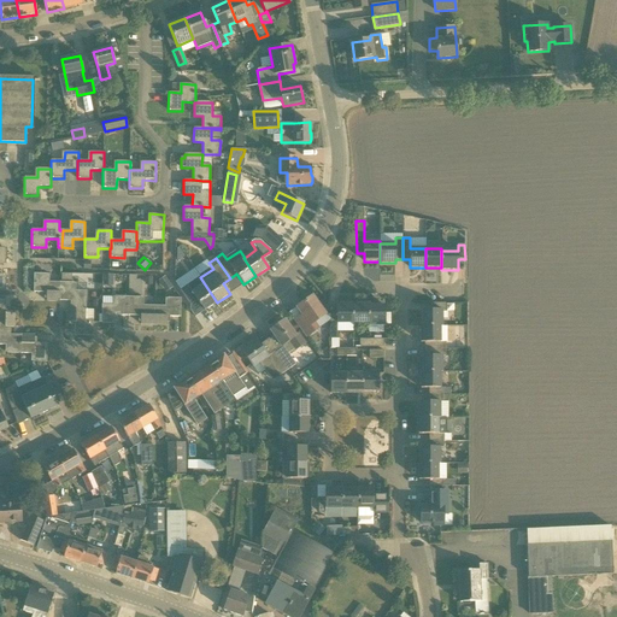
[(46,301),(59,301),(60,282),(48,282),(48,274),(34,274),(34,293),(46,293),(46,301)]
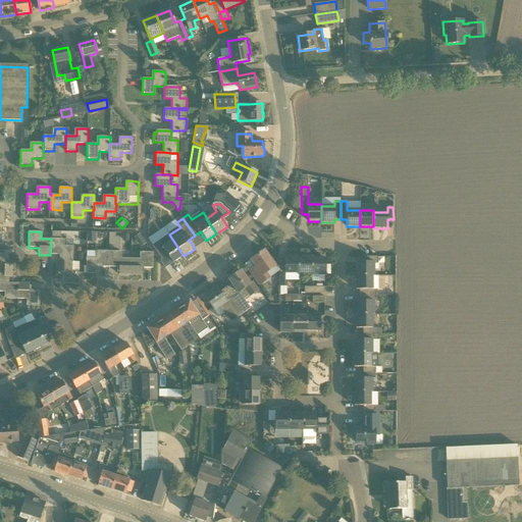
[(140,233),(135,238),(138,244),(144,240),(140,233)]
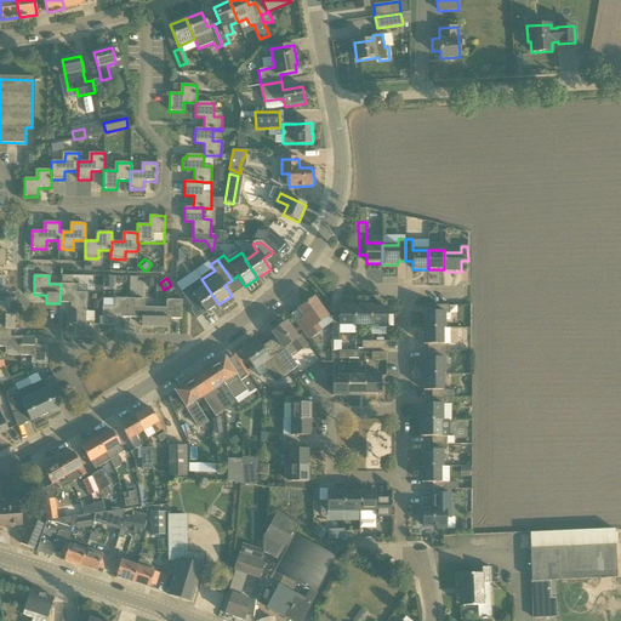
[(206,313),(218,305),(201,279),(181,292),(191,306),(198,301),(198,302),(206,313)]
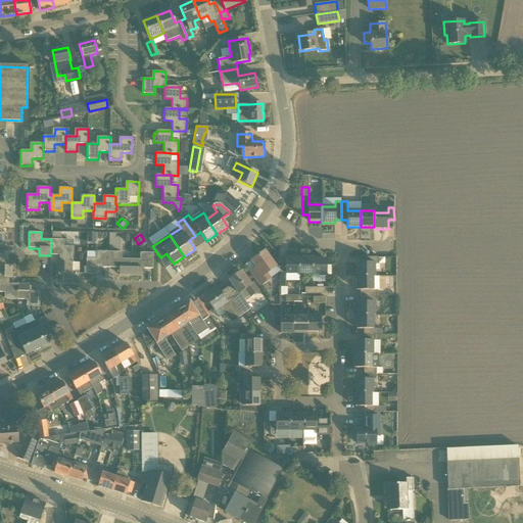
[(61,255),(61,262),(73,263),(74,246),(62,246),(62,240),(51,239),(50,255),(61,255)]
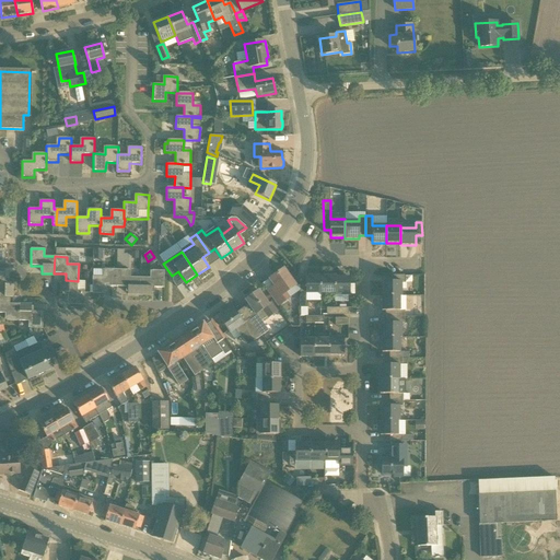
[(105,287),(116,287),(117,269),(105,269),(105,277),(92,276),(92,293),(104,294),(105,287)]
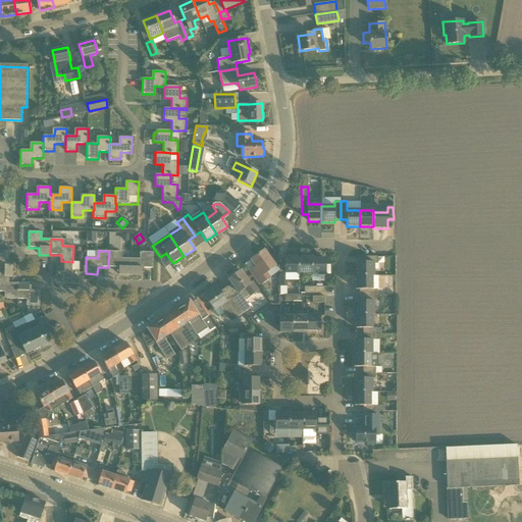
[(109,251),(108,267),(119,268),(118,274),(131,274),(131,259),(120,258),(120,252),(109,251)]
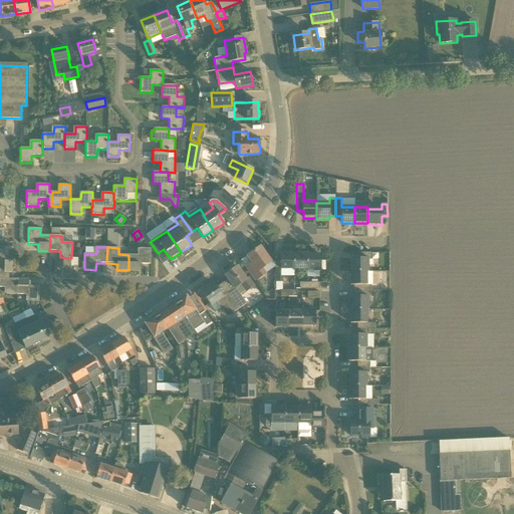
[(275,262),(271,262),(260,247),(247,256),(252,263),(245,268),(255,281),(265,274),(275,267),(275,262)]
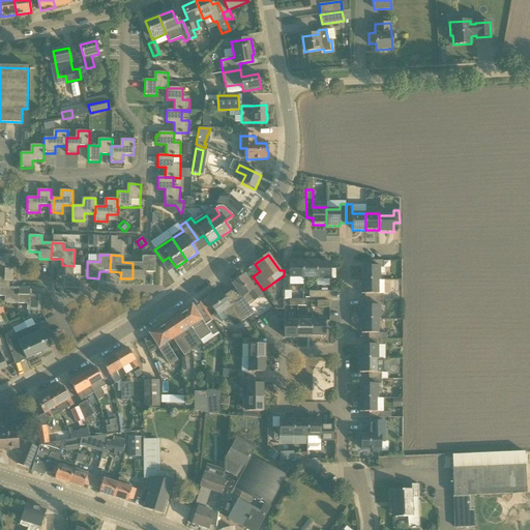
[(155,273),(155,257),(144,256),(144,263),(133,263),(133,278),(144,280),(144,272),(155,273)]
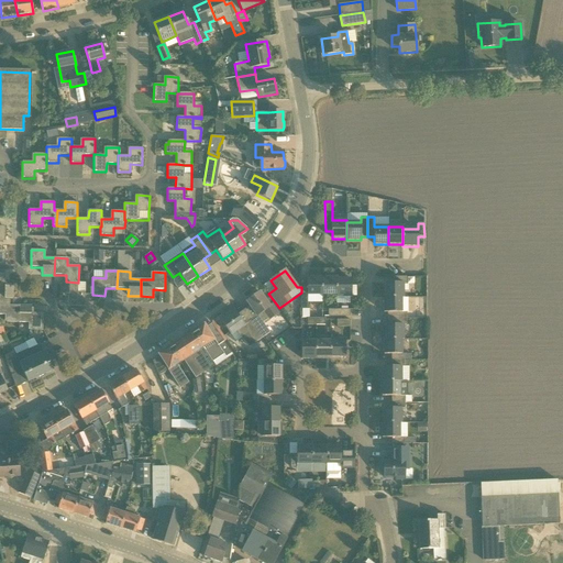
[(7,274),(0,274),(0,298),(8,299),(12,299),(13,286),(6,286),(7,274)]
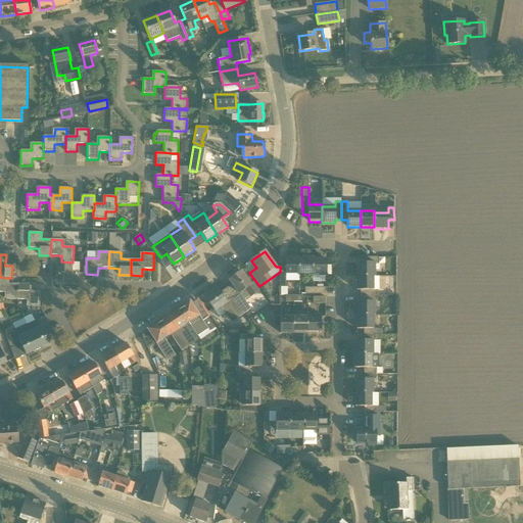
[(286,287),(286,279),(286,274),(299,274),(299,257),(285,257),(285,267),(280,267),(280,272),(280,279),(280,287),(285,287),(286,287)]
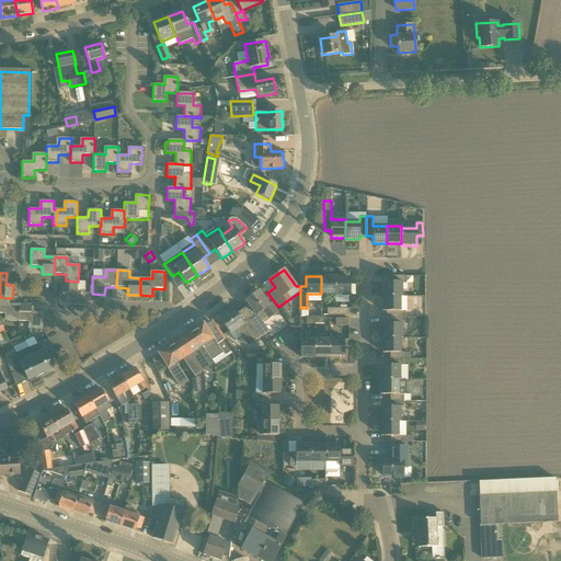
[(321,294),(335,294),(335,278),(335,276),(321,276),(321,294)]
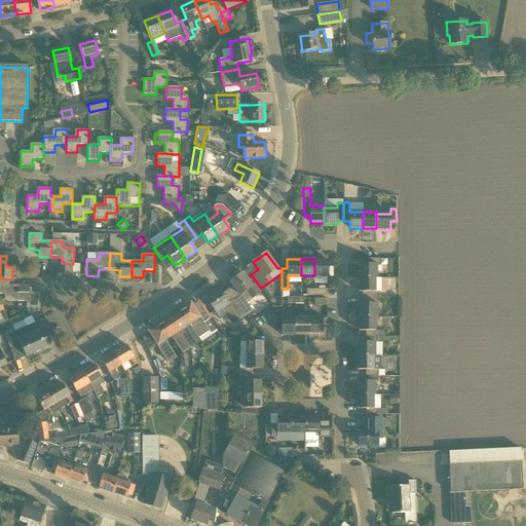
[(380,264),(380,259),(368,259),(368,264),(361,264),(361,278),(375,278),(376,278),(376,264),(380,264)]
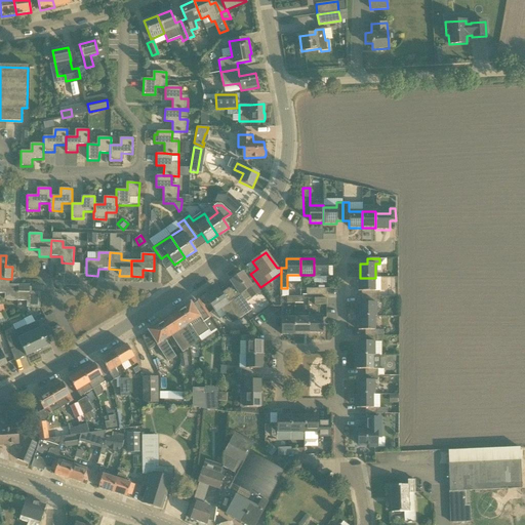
[(328,277),(328,267),(328,260),(314,260),(314,275),(314,277),(328,277)]
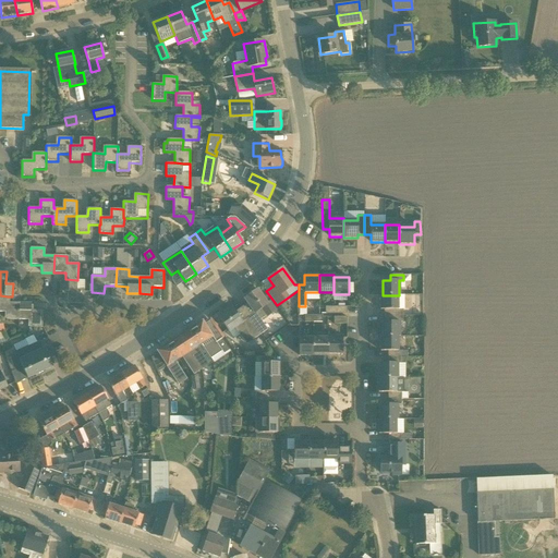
[(77,292),(77,280),(65,279),(61,279),(60,292),(68,292),(67,304),(84,304),(85,292),(77,292)]
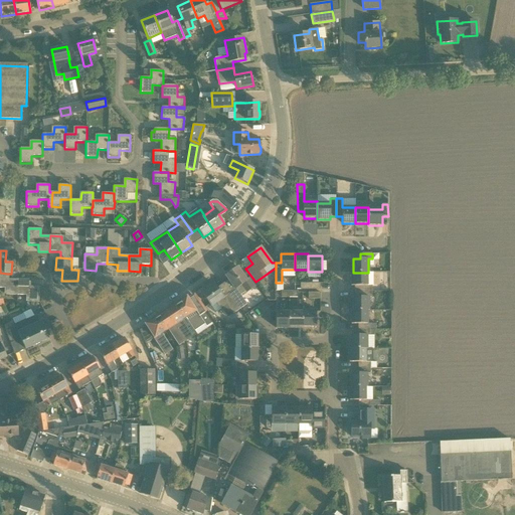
[(228,294),(240,310),(247,304),(240,296),(245,292),(246,294),(255,287),(249,278),(246,280),(237,268),(225,276),(234,290),(228,294)]
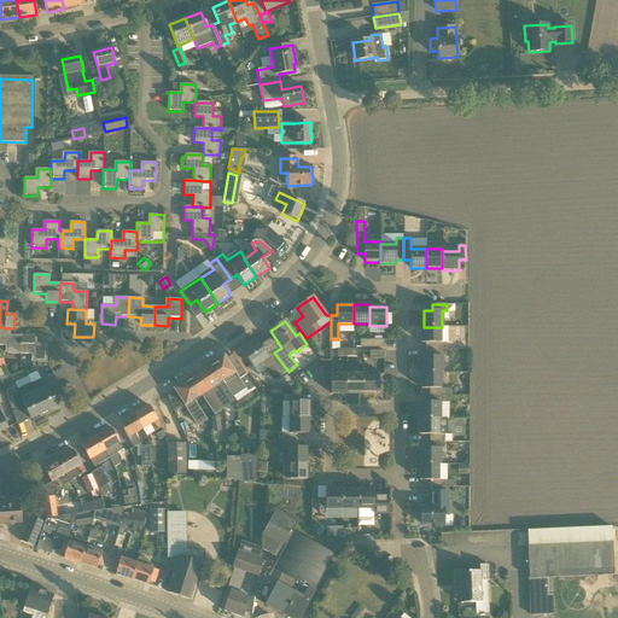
[(9,336),(9,328),(0,327),(0,345),(7,347),(7,354),(21,355),(22,336),(9,336)]
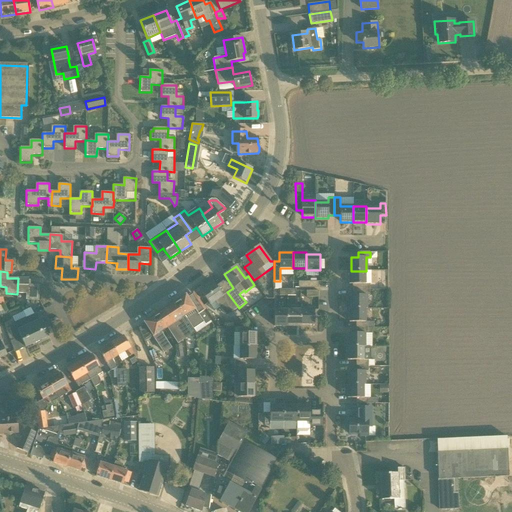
[(352,290),(370,290),(370,284),(365,284),(365,271),(351,271),(349,271),(349,284),(352,284),(352,290)]
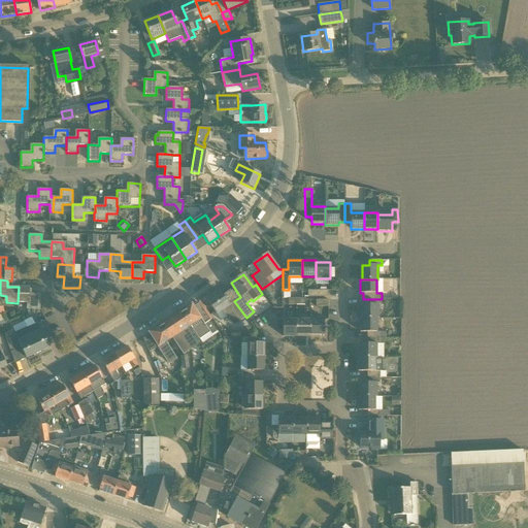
[(30,287),(19,287),(18,303),(28,303),(28,309),(40,310),(40,294),(29,294),(30,287)]
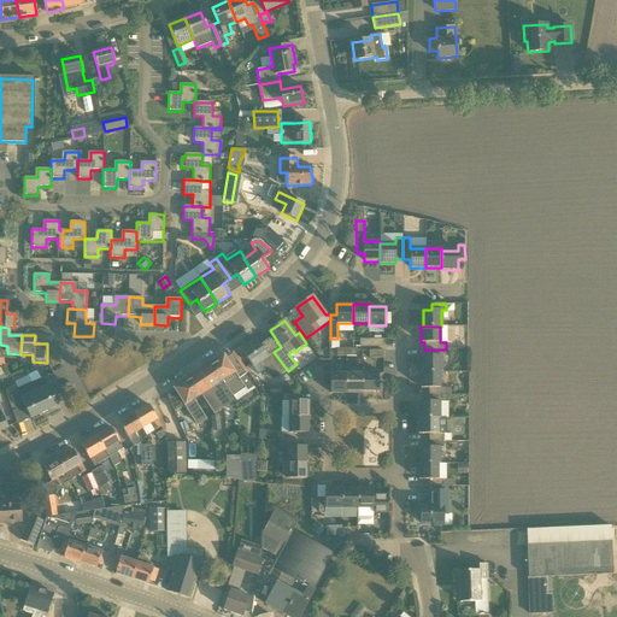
[(268,356),(263,351),(256,340),(241,351),(258,375),(265,371),(271,365),(280,376),(288,371),(274,352),(268,356)]
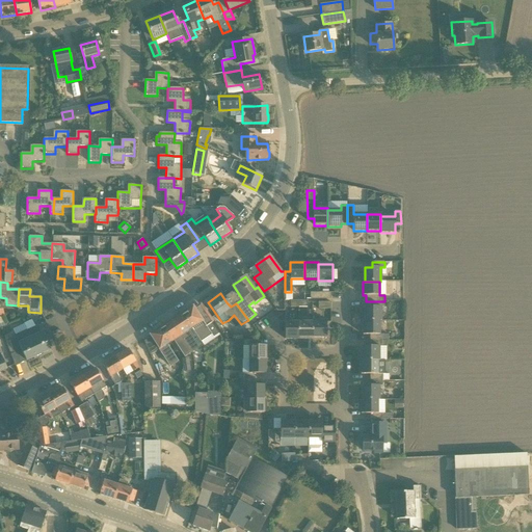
[(365,320),(378,321),(381,321),(381,307),(384,307),(384,301),(366,301),(366,307),(365,307),(365,320)]
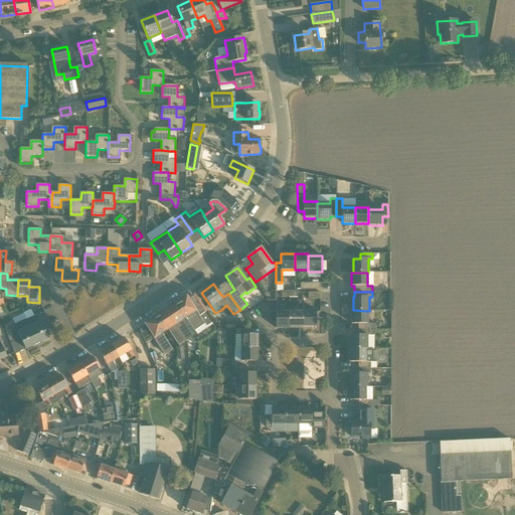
[(187,298),(187,297),(176,304),(194,332),(195,331),(204,324),(206,327),(211,324),(199,305),(201,304),(193,293),(187,298)]
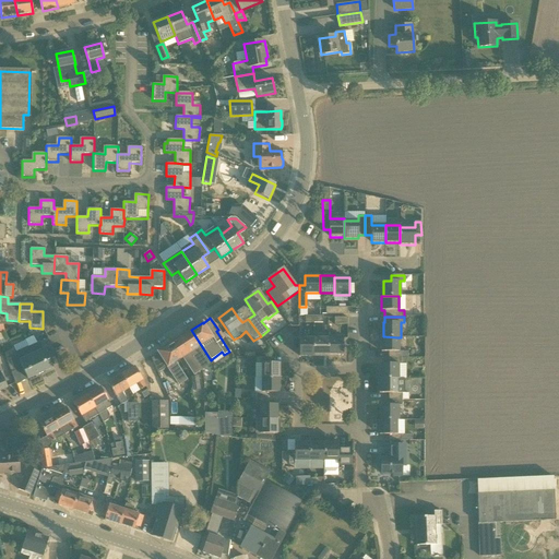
[(211,360),(191,330),(180,337),(201,370),(213,363),(212,359),(211,360)]
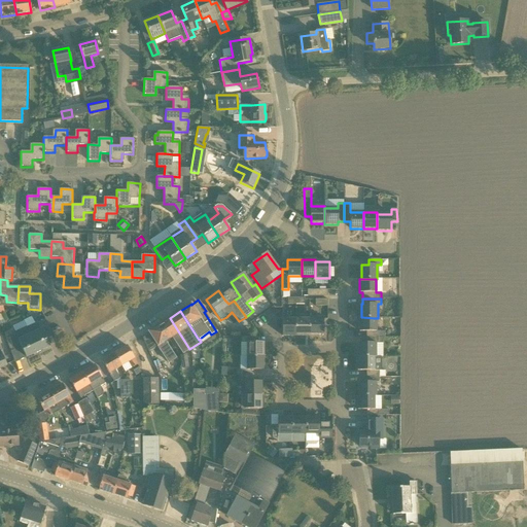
[(375,318),(361,317),(359,317),(359,331),(366,331),(366,338),(379,338),(379,337),(379,331),(375,331),(375,318)]
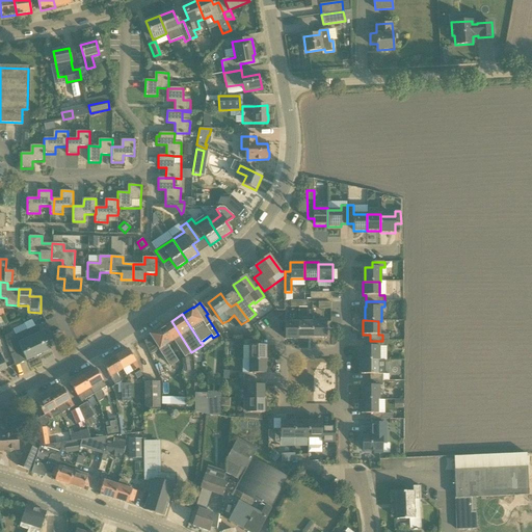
[(191,352),(171,321),(161,327),(170,343),(175,340),(185,356),(191,352)]
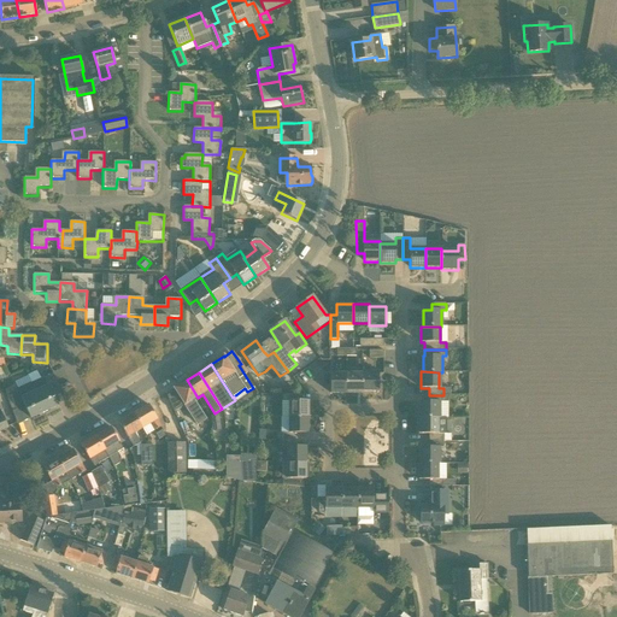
[(362,374),(347,374),(347,393),(363,393),(363,392),(363,372),(362,372),(362,374)]
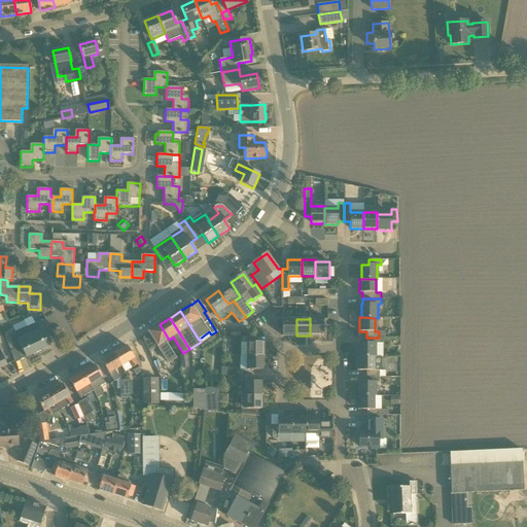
[(310,318),(310,335),(323,335),(323,318),(310,318)]
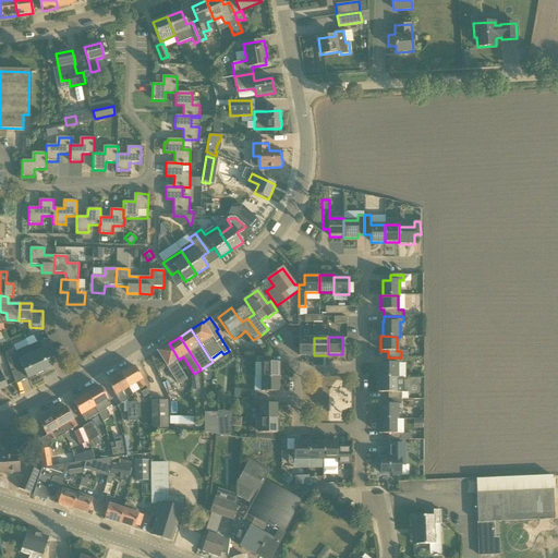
[(40,341),(28,347),(28,348),(40,373),(53,367),(48,356),(55,353),(48,338),(41,342),(40,341)]
